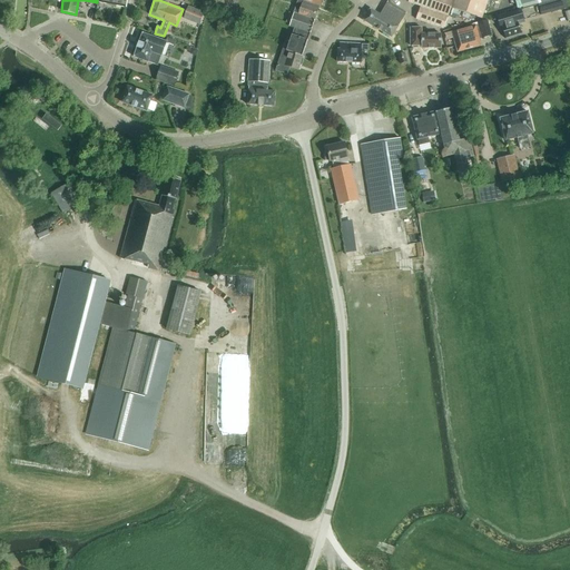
[(314,20),(317,10),(316,9),(317,7),(298,0),(294,13),(314,20)]
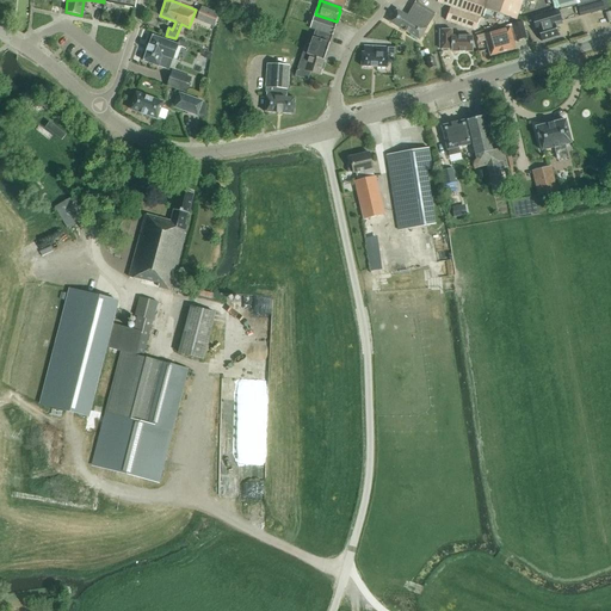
[(438,0),(437,2),(450,7),(445,20),(475,31),(475,30),(476,30),(477,28),(476,26),(480,18),(483,8),(516,20),(523,0),(438,0)]
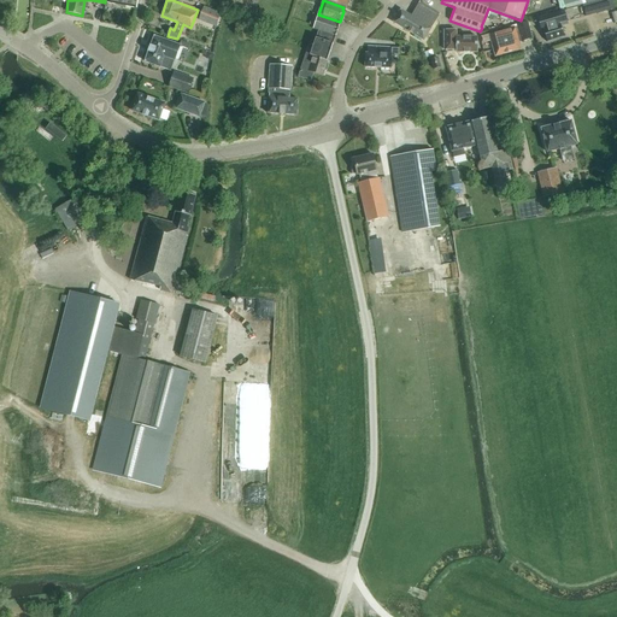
[(610,0),(598,0),(582,5),(586,17),(613,10),(610,0)]
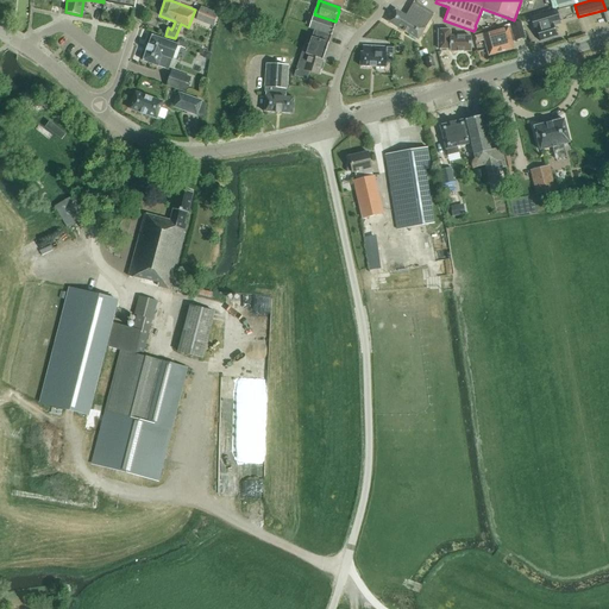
[(418,41),(433,14),(414,2),(406,16),(395,10),(388,23),(418,41)]
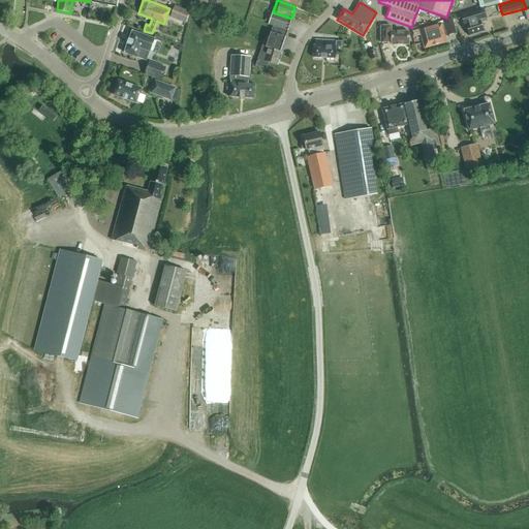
[(170,18),(185,23),(189,12),(175,6),(170,18)]
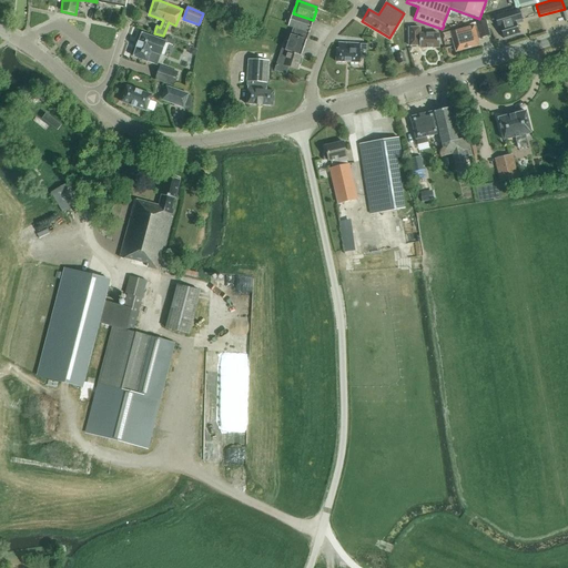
[(519,34),(515,21),(521,20),(518,10),(487,19),(492,30),(499,27),(503,39),(519,34)]
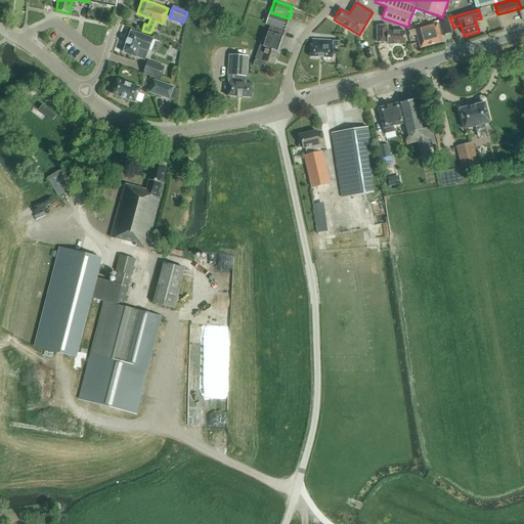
[(263,46),(278,51),(289,19),(269,12),(269,13),(267,20),(266,25),(270,26),(268,33),(263,46)]
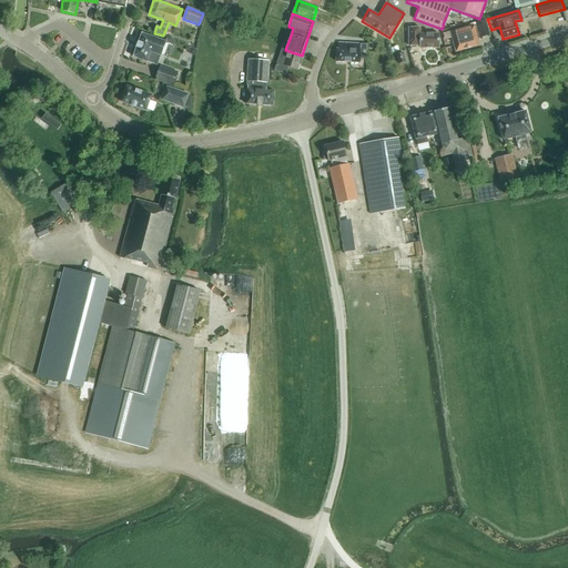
[(480,38),(489,36),(485,20),(476,23),(477,24),(450,32),(452,39),(456,52),(479,46),(477,38),(480,38)]
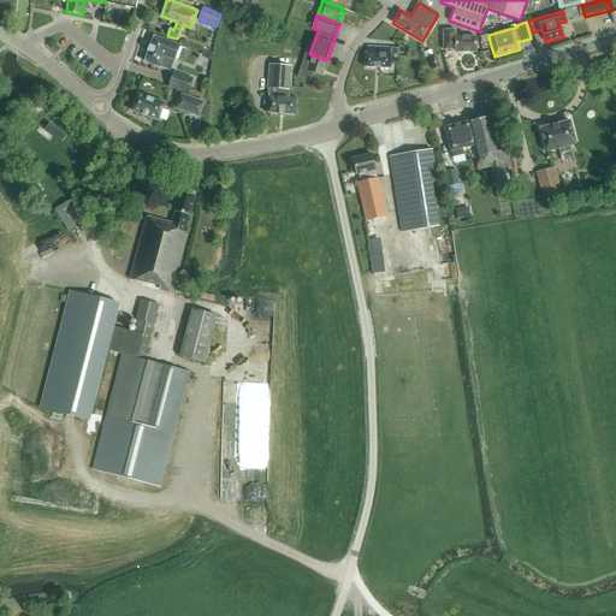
[(475,37),(474,31),(467,31),(467,37),(455,37),(455,30),(443,30),(443,49),(455,49),(455,53),(477,53),(475,37)]
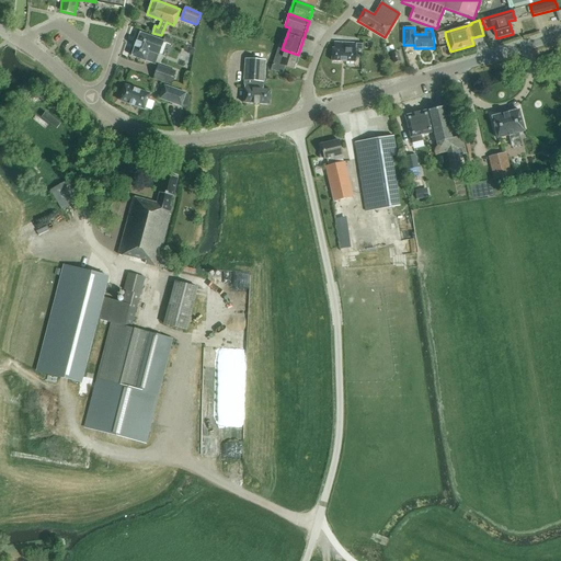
[(159,55),(163,42),(140,33),(132,56),(152,64),(156,54),(159,55)]
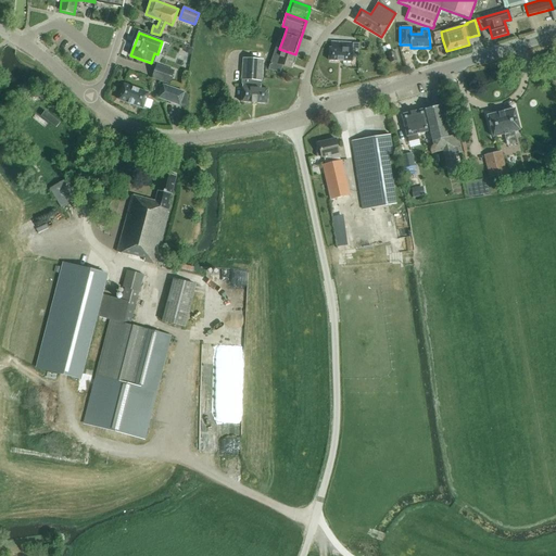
[(358,58),(359,43),(331,42),(331,48),(329,48),(328,61),(352,62),(352,58),(358,58)]
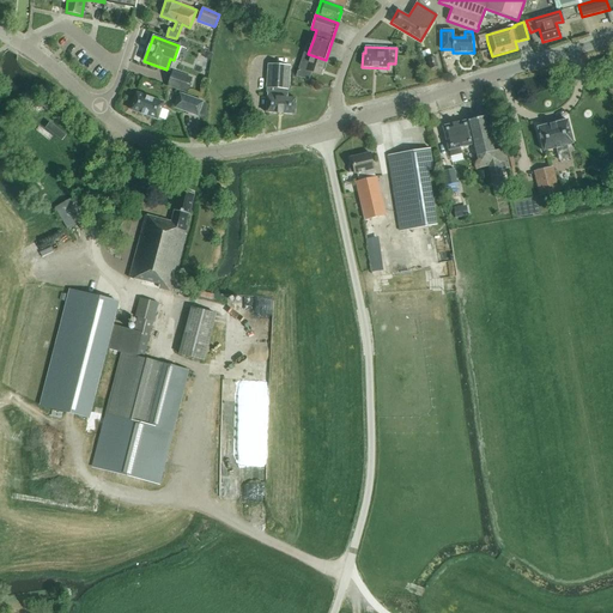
[(212,54),(201,50),(200,54),(205,56),(206,60),(210,61),(212,54)]
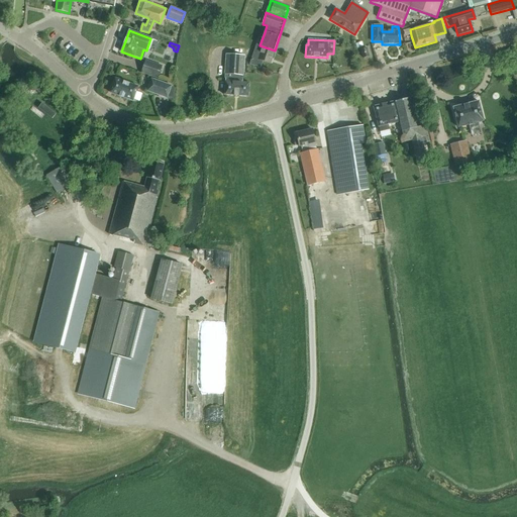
[(270,64),(275,50),(260,45),(256,44),(249,65),(260,68),(263,61),(270,64)]
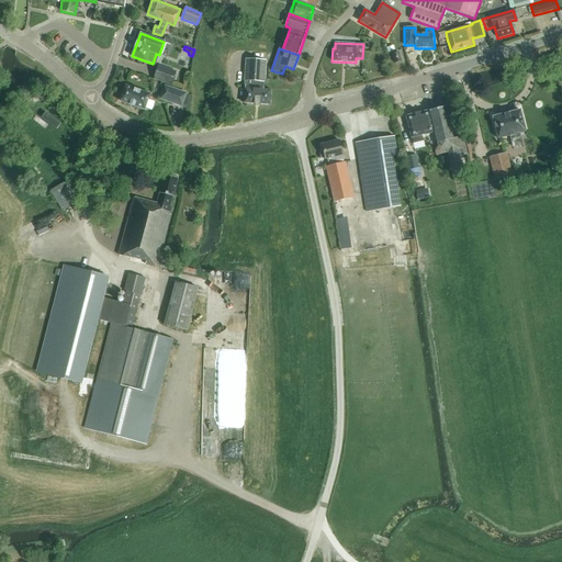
[(270,105),(271,90),(263,90),(266,62),(246,60),(244,87),(245,87),(244,103),(270,105)]
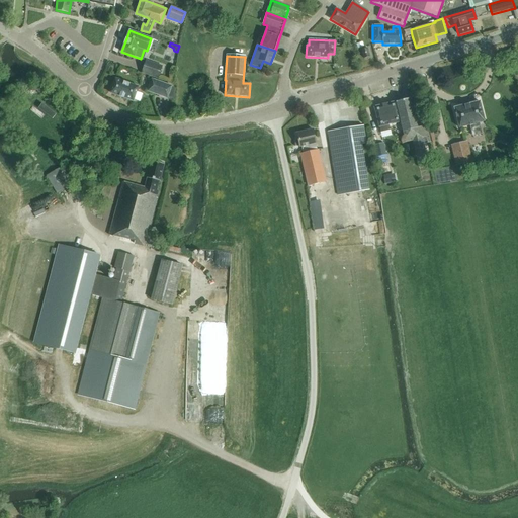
[(158,79),(162,67),(146,61),(142,73),(158,79)]
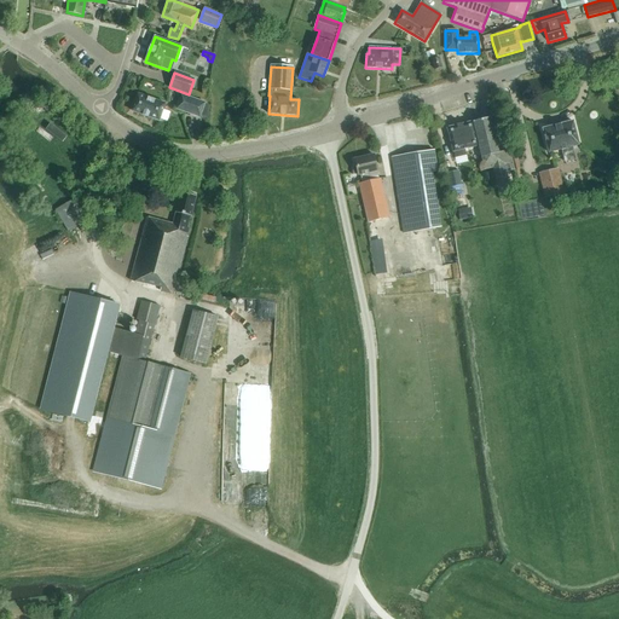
[(166,104),(138,94),(132,111),(158,121),(160,119),(167,121),(169,113),(163,110),(166,104)]
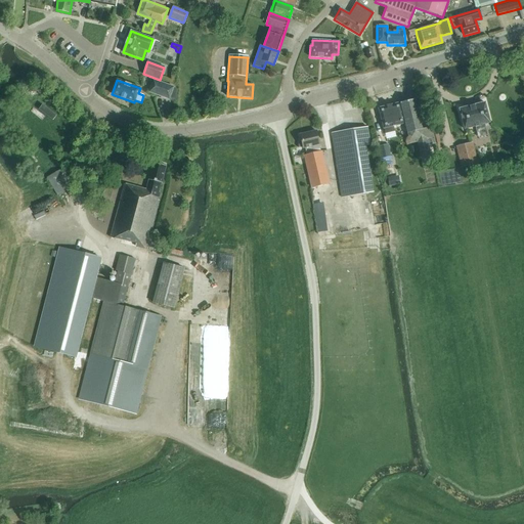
[(174,87),(154,80),(148,93),(169,100),(174,87)]
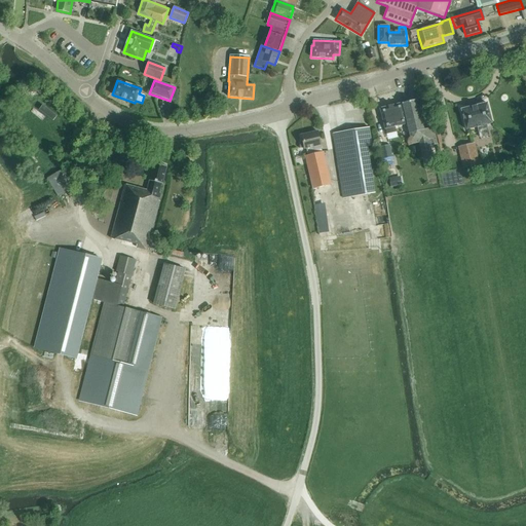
[(402,104),(407,124),(409,134),(410,141),(407,142),(408,146),(418,143),(423,163),(434,161),(429,147),(437,145),(436,139),(433,127),(423,130),(416,101),(402,104)]
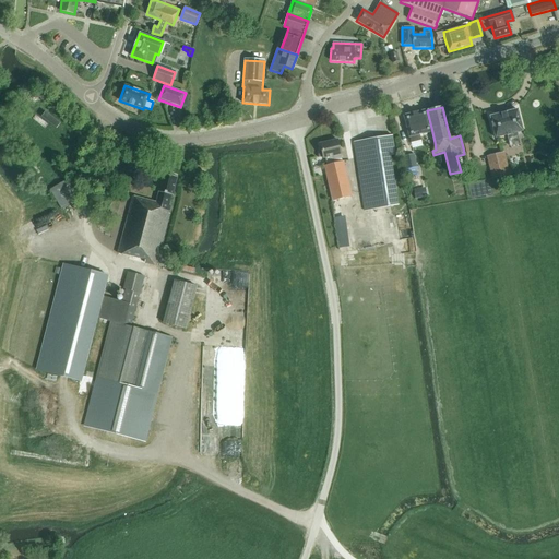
[(423,134),(432,132),(427,110),(403,116),(408,138),(409,138),(411,143),(425,140),(423,134)]
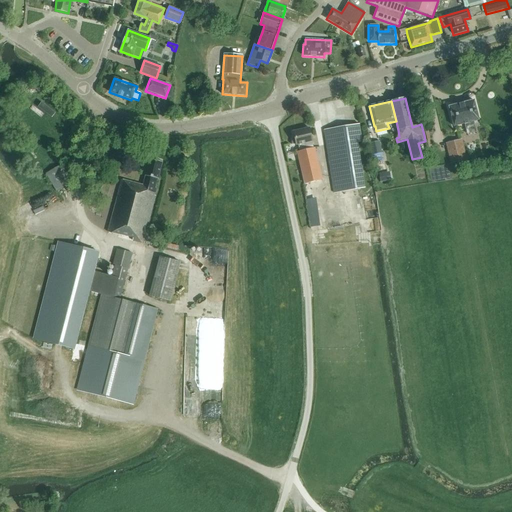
[(453,127),(464,124),(466,130),(467,134),(476,132),(473,122),(479,120),(474,101),(448,107),(453,127)]
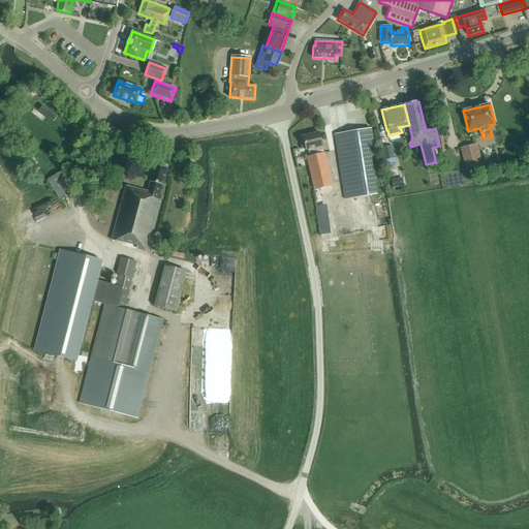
[(369,147),(374,147),(371,128),(335,134),(345,199),(376,194),(369,147)]
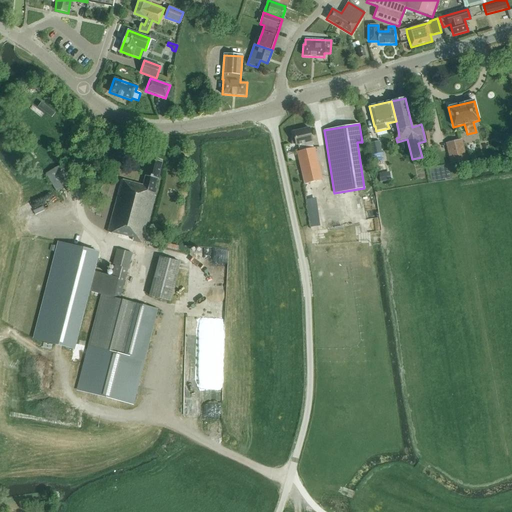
[(305,184),(321,180),(314,148),(313,148),(311,142),(312,142),(309,128),(293,132),(296,145),(298,145),(299,151),(297,152),(305,184)]
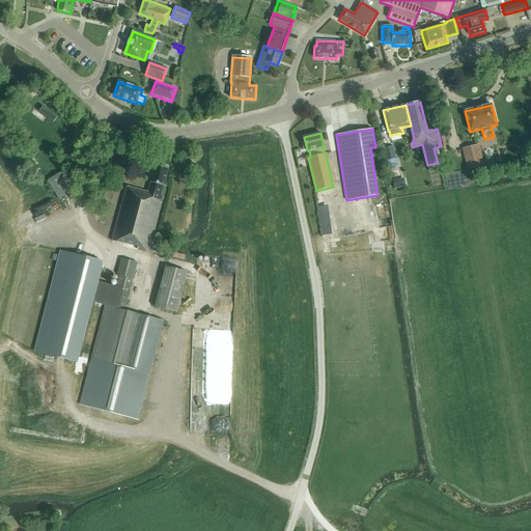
[(463,149),(466,162),(464,163),(463,165),(465,173),(467,174),(476,172),(475,168),(483,165),(478,145),(463,149)]
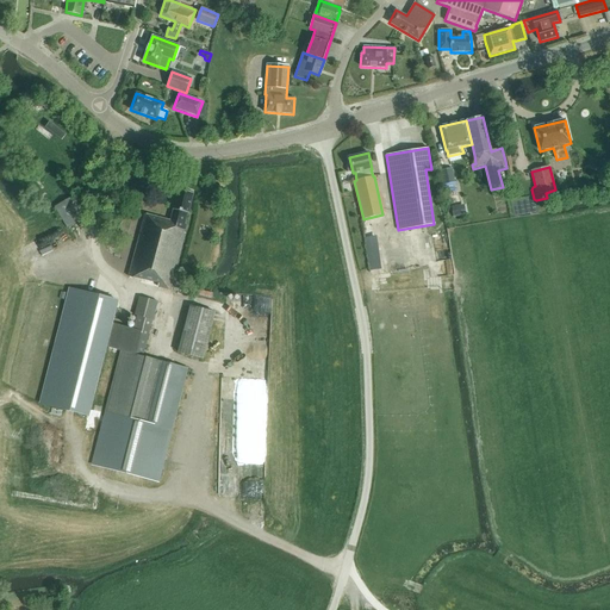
[(455,182),(452,168),(439,172),(442,186),(455,182)]
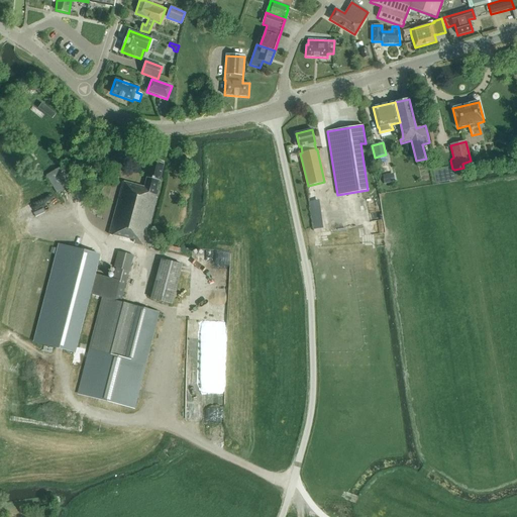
[(516,144),(515,142),(507,148),(513,156),(516,151),(516,144)]
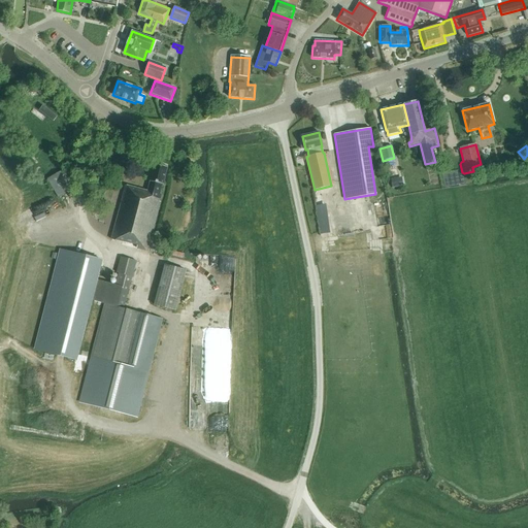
[(163,186),(167,167),(155,164),(147,191),(125,186),(121,202),(111,240),(122,242),(122,244),(157,254),(159,243),(150,241),(160,202),(159,201),(161,195),(160,194),(162,186),(163,186)]
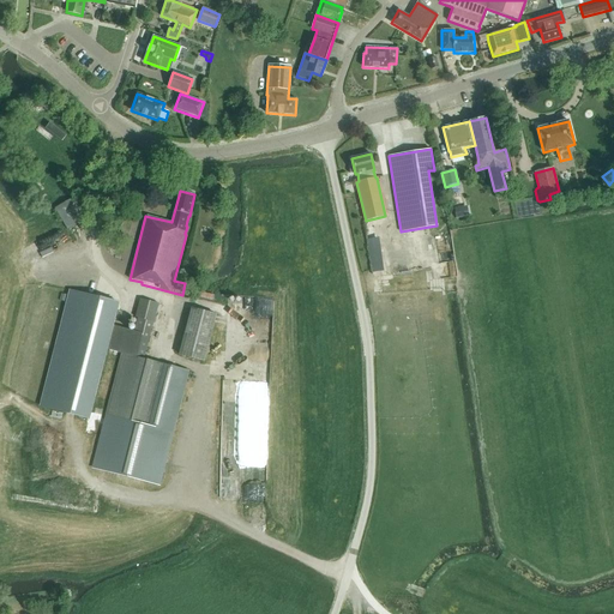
[(67,230),(89,217),(77,196),(55,209),(67,230)]
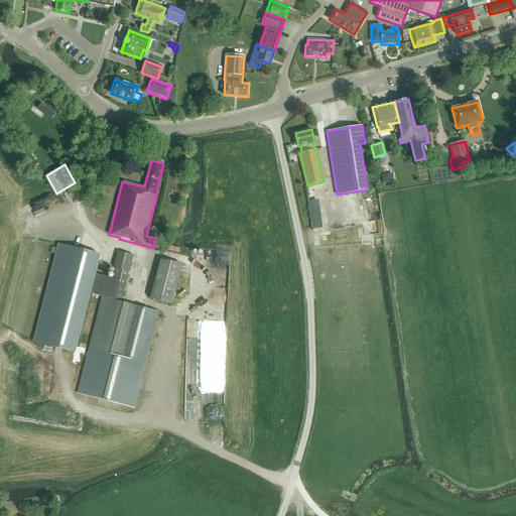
[(391,173),(382,175),(384,183),(393,181),(391,173)]
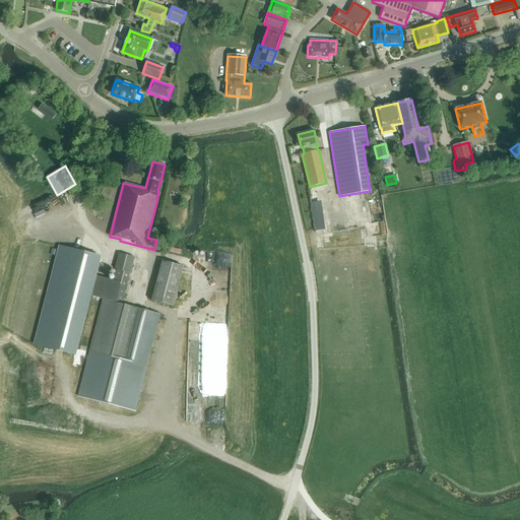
[(318,192),(311,193),(316,230),(323,229),(318,192)]
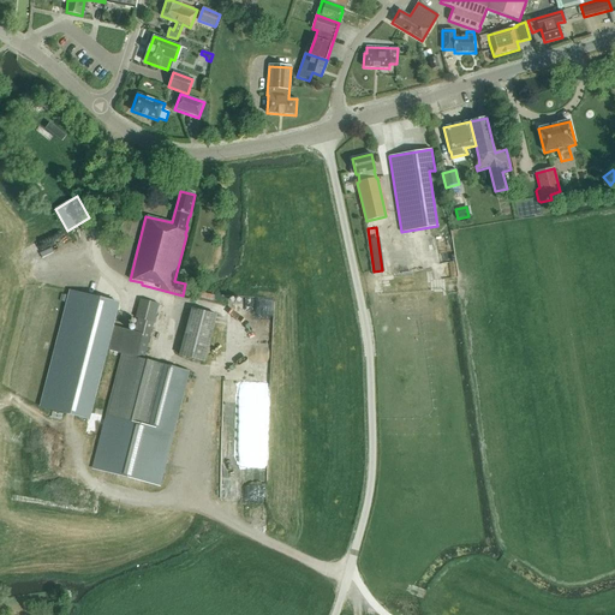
[(118,303),(71,292),(42,407),(88,419),(118,303)]
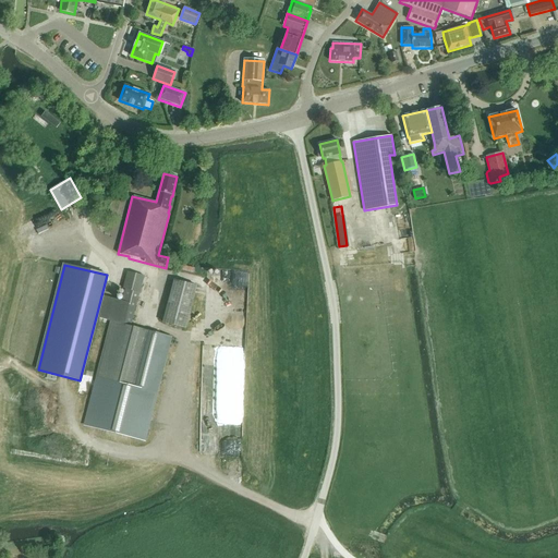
[(117,324),(112,323),(85,425),(144,441),(171,338),(130,327),(140,293),(144,277),(128,273),(123,289),(125,289),(117,324)]
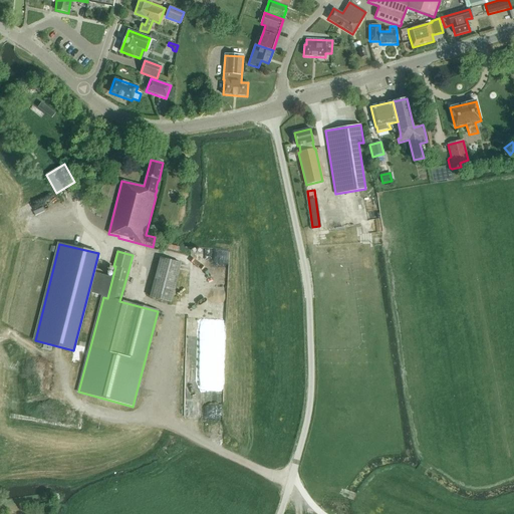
[(161,258),(150,297),(170,302),(181,264),(161,258)]
